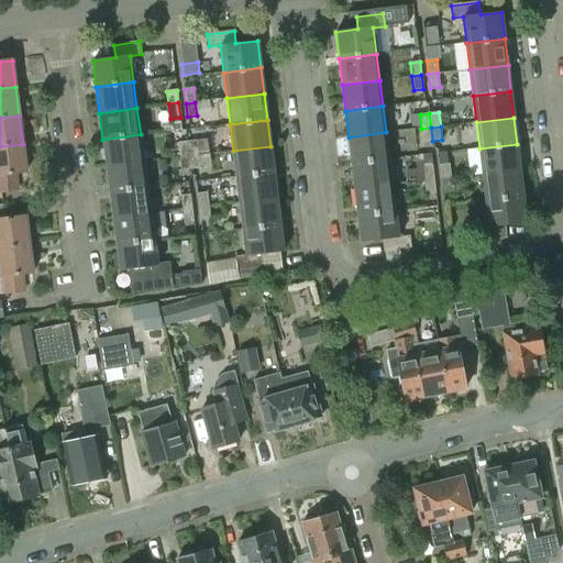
[(431,128),(421,129),(423,142),(432,141),(431,128)]
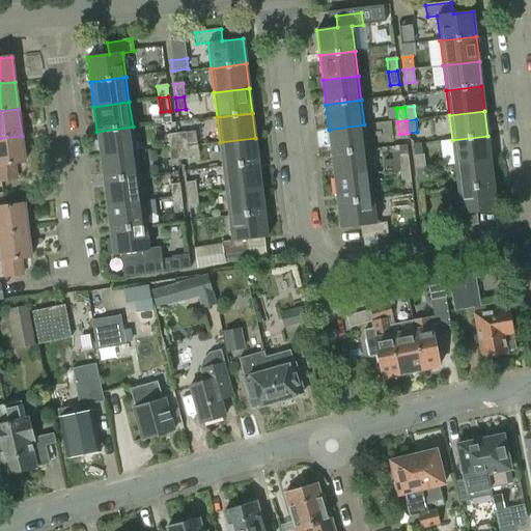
[(329,130),(331,155),(367,149),(364,124),(329,130)]
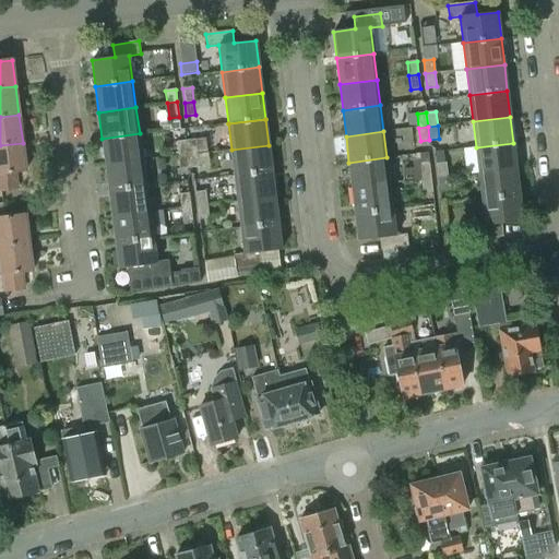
[(102,139),(105,165),(143,159),(140,133),(102,139)]
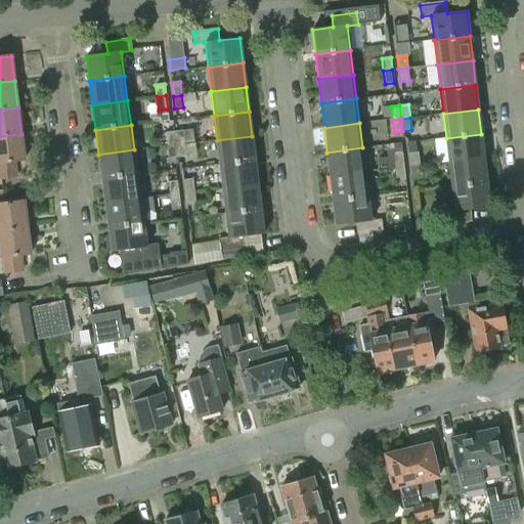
[(183,131),(174,132),(175,145),(184,144),(183,131)]
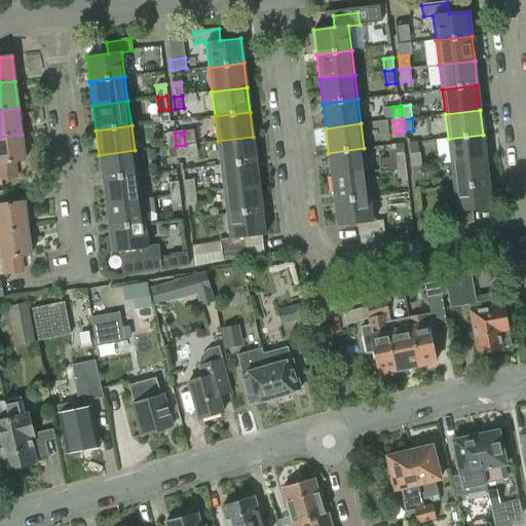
[(165,134),(167,147),(176,146),(175,133),(165,134)]
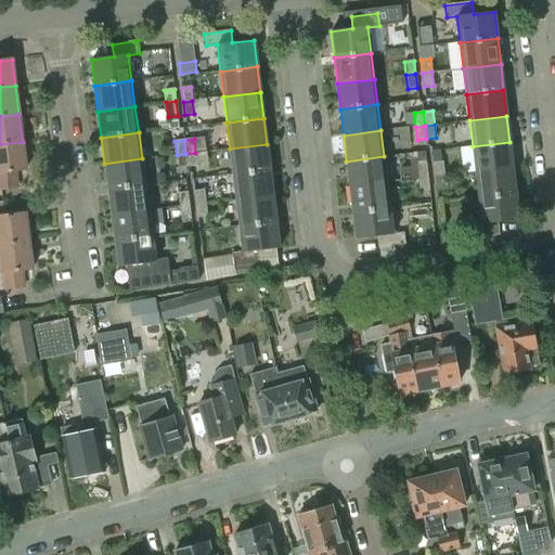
[(23,142),(0,144),(0,189),(17,188),(15,171),(26,169),(23,142)]
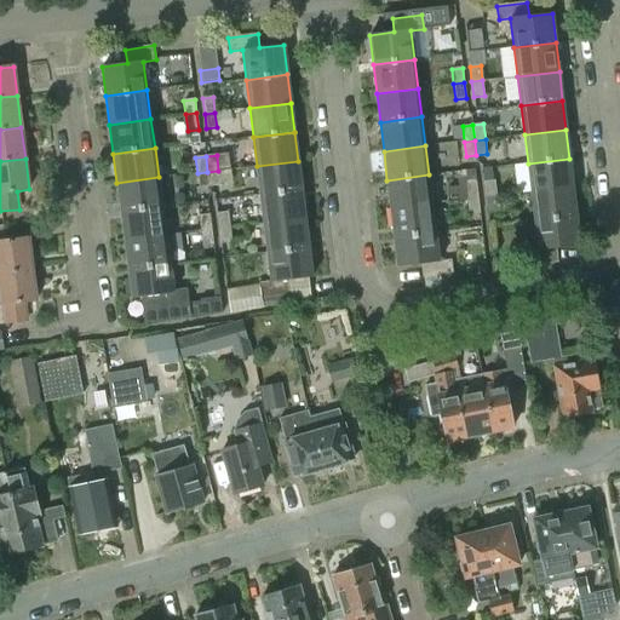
[(528,164),(532,193),(573,188),(569,159),(528,164)]
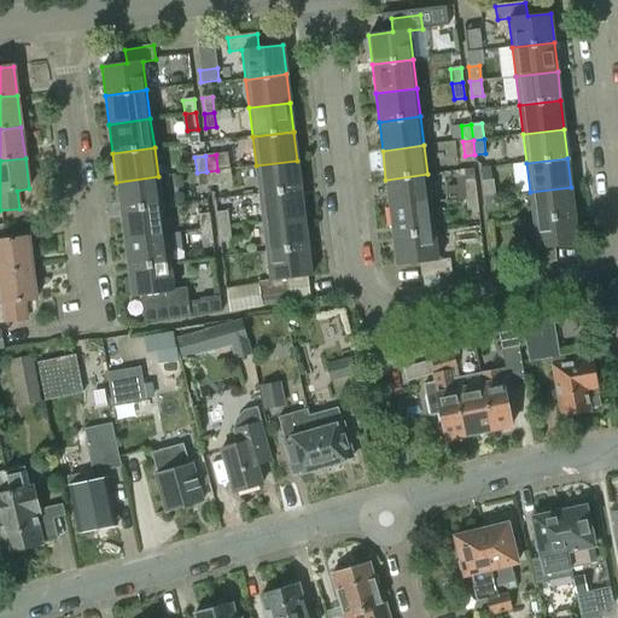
[(256,165),(260,194),(301,190),(297,161),(256,165)]
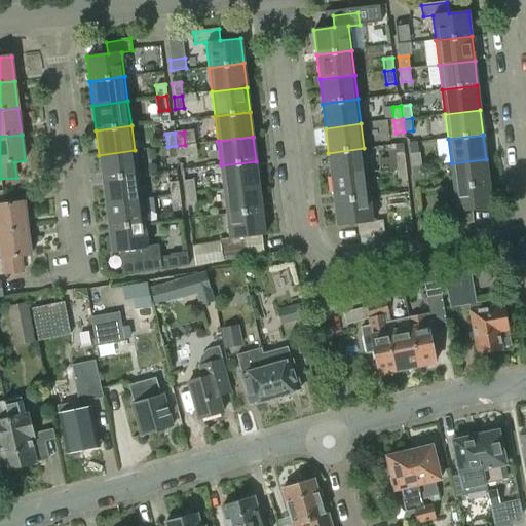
[(185,145),(176,146),(178,158),(187,157),(185,145)]
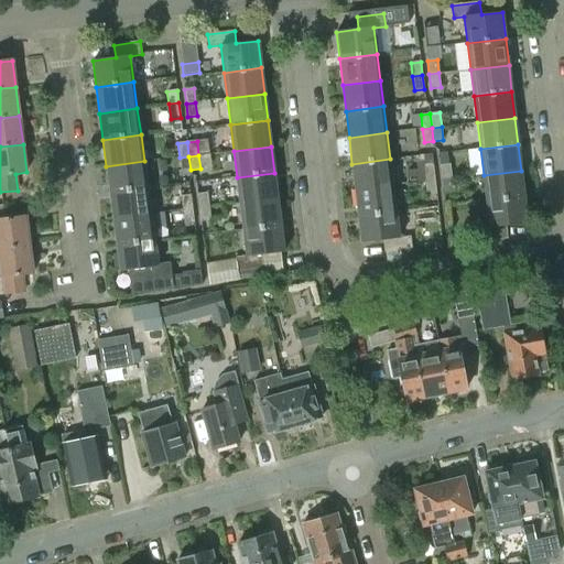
[(188,156),(180,158),(182,171),(191,170),(188,156)]
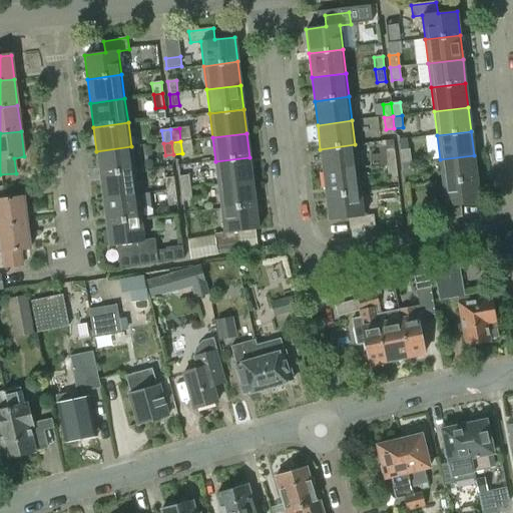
[(320,149),(323,173),(358,168),(355,144),(320,149)]
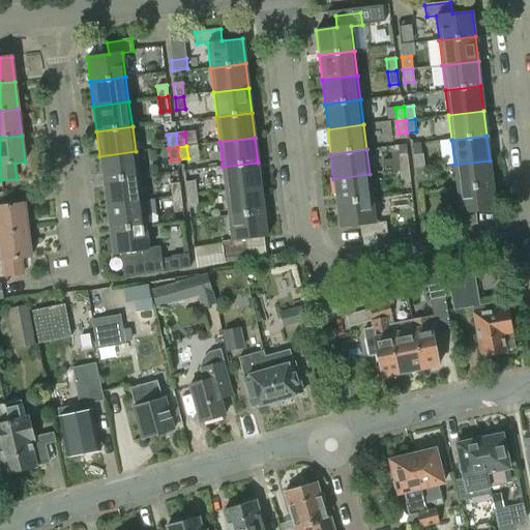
[(136,152),(100,156),(104,181),(139,175),(136,152)]
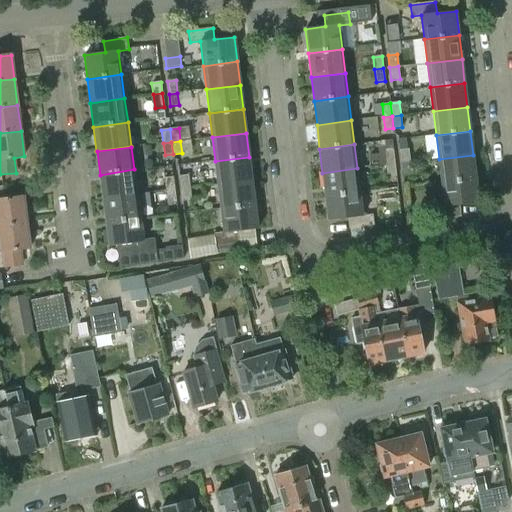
[(399,150),(401,163),(410,162),(408,149),(399,150)]
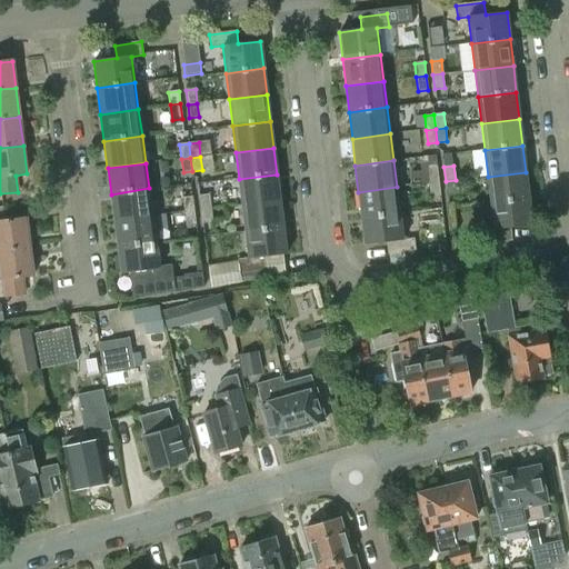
[(427,169),(429,183),(439,182),(437,168),(427,169)]
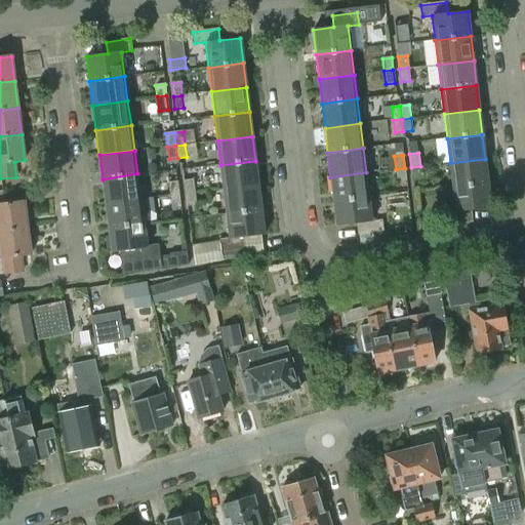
[(450,163),(453,188),(488,184),(485,159),(450,163)]
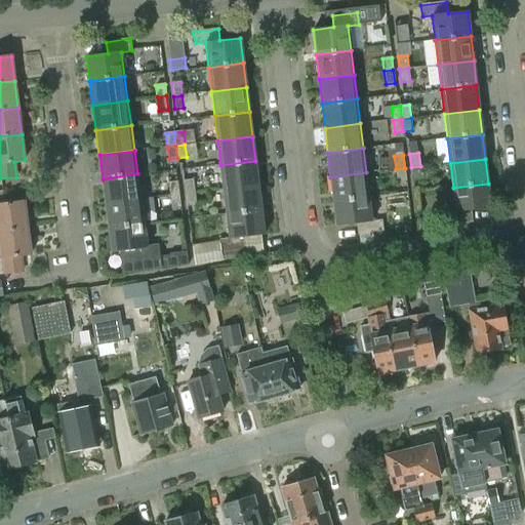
[(220,165),(224,190),(258,186),(255,161),(220,165)]
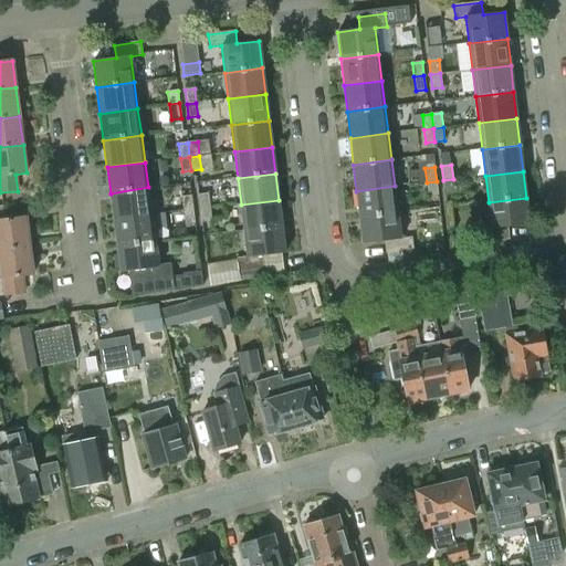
[(453,179),(443,180),(444,195),(454,194),(453,179)]
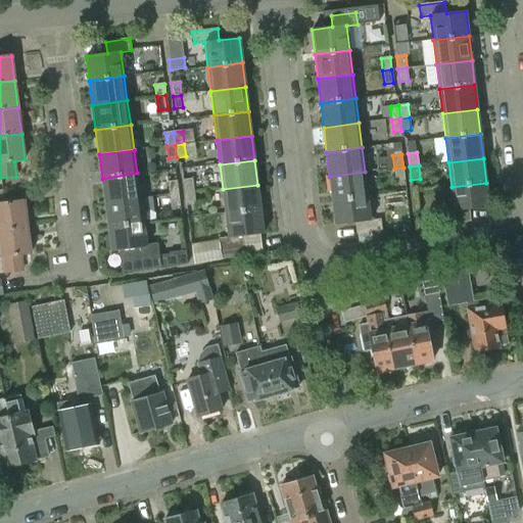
[(403,168),(394,169),(395,181),(405,180),(403,168)]
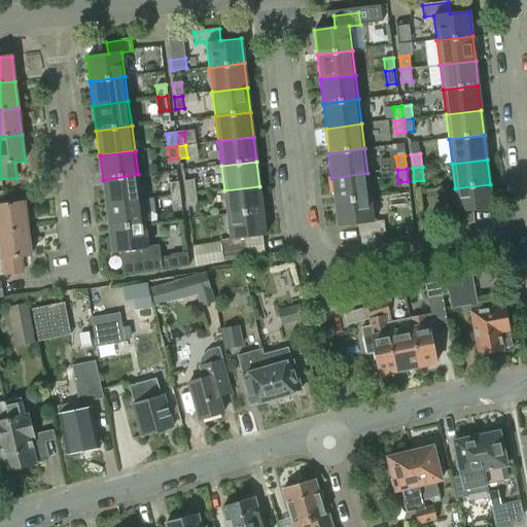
[(331,178),(335,203),(371,198),(367,173),(331,178)]
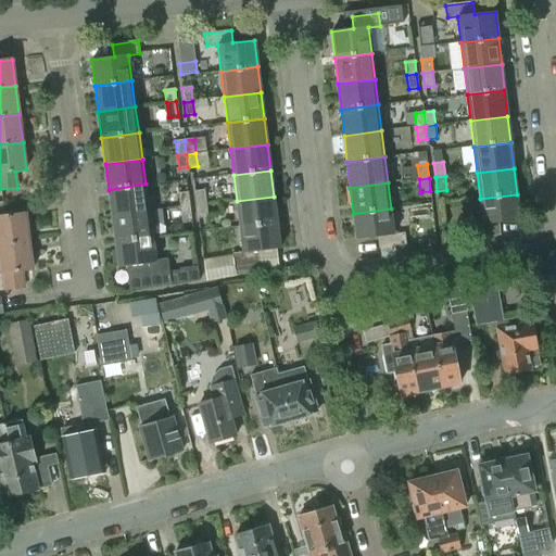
[(146,185),(109,190),(112,216),(149,211),(146,185)]
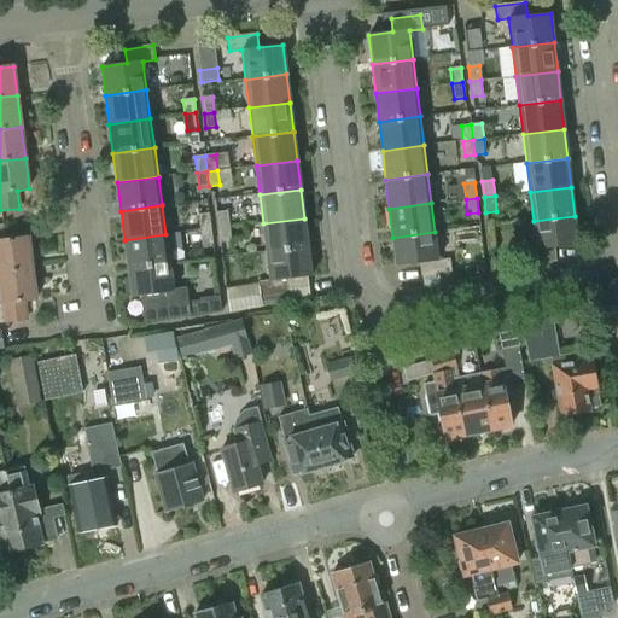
[(216,213),(219,229),(229,228),(227,211),(216,213)]
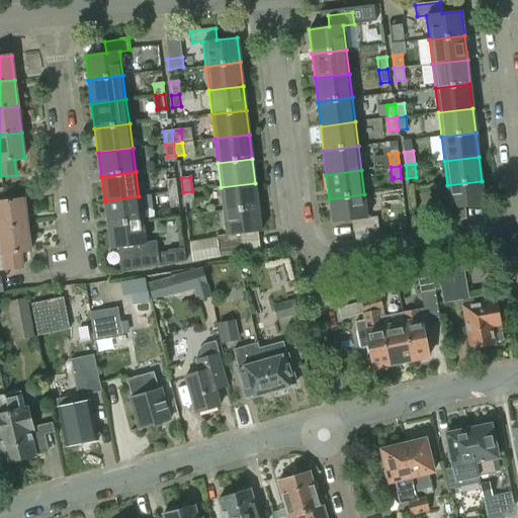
[(166,180),(168,193),(176,191),(175,179),(166,180)]
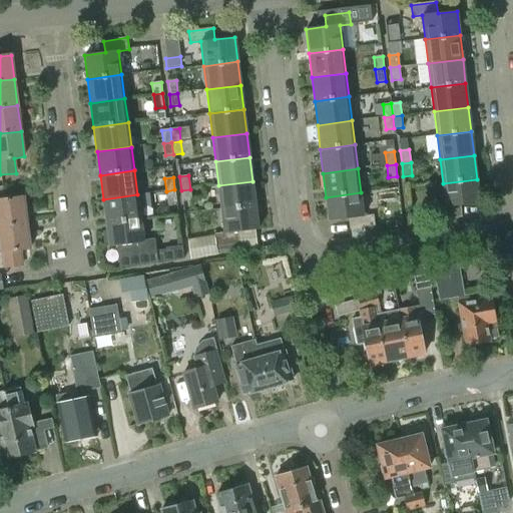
[(477,179),(443,183),(445,207),(435,208),(437,220),(461,217),(460,205),(480,203),(477,179)]
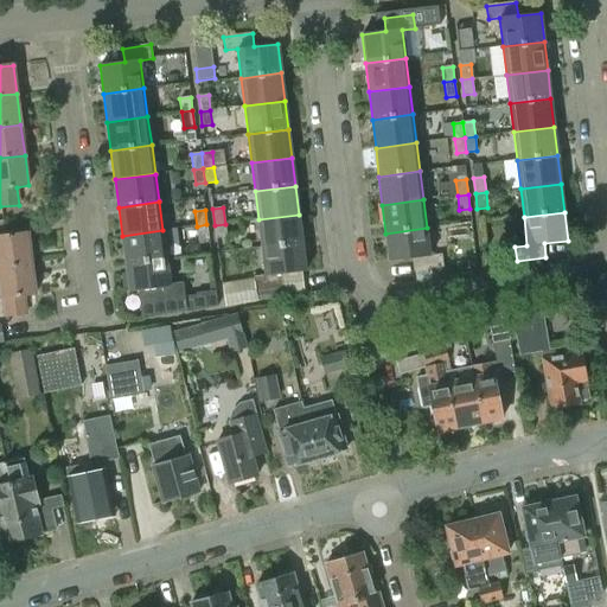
[(259,219),(261,248),(302,243),(299,215),(259,219)]
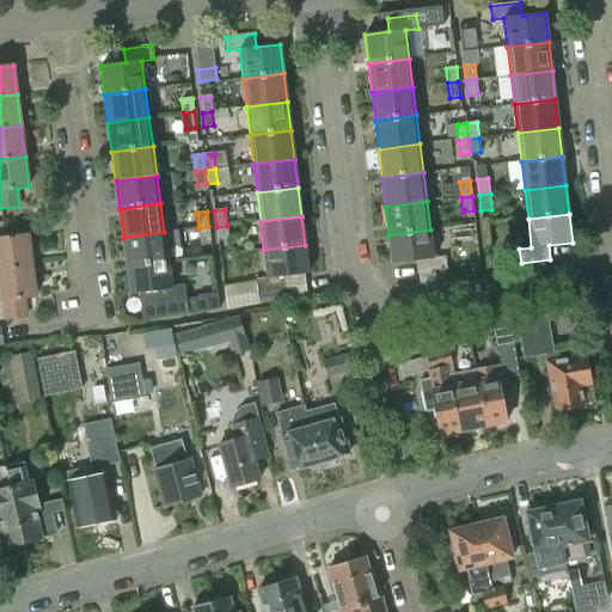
[(208,226),(199,228),(200,243),(210,242),(208,226)]
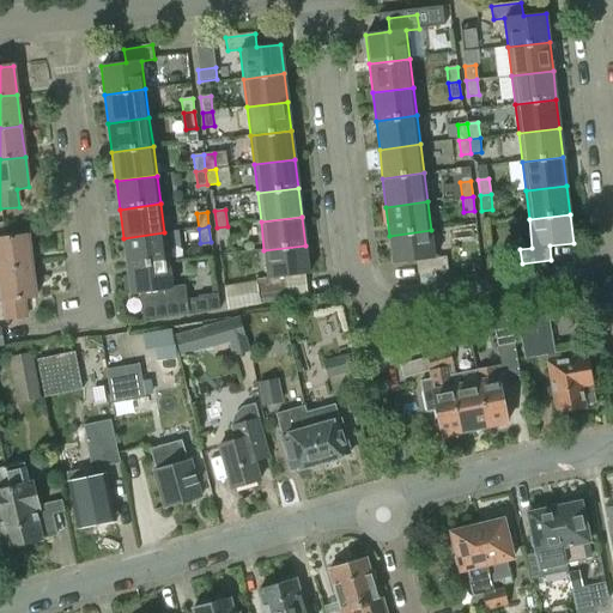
[(228,226),(217,228),(218,241),(230,240),(228,226)]
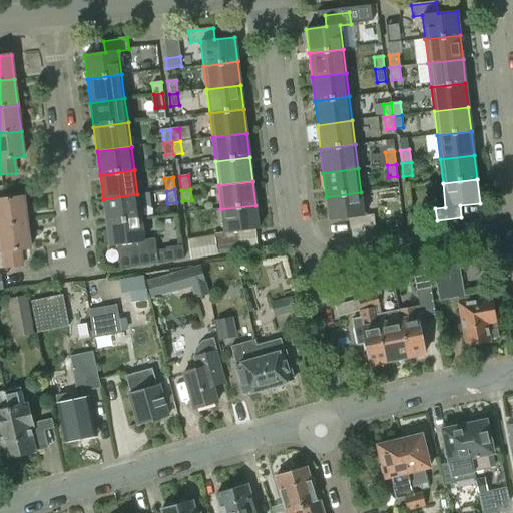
[(361,192),(326,197),(329,221),(349,218),(350,230),(375,227),(373,215),(363,216),(361,192)]
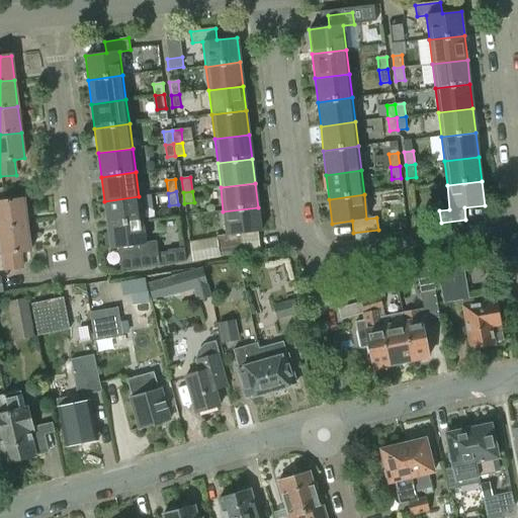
[(139,196),(104,201),(107,225),(142,220),(139,196)]
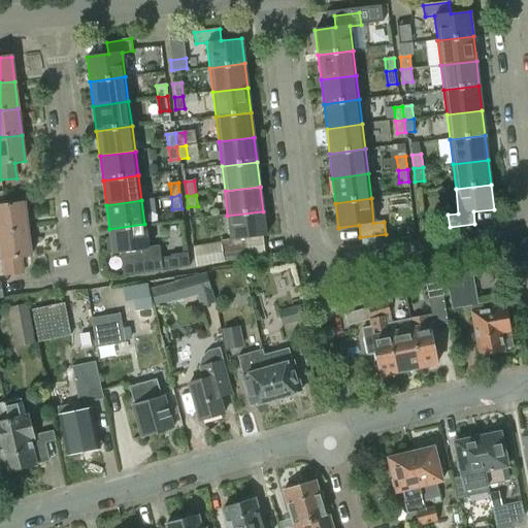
[(0,232),(27,230),(24,203),(0,205),(0,232)]
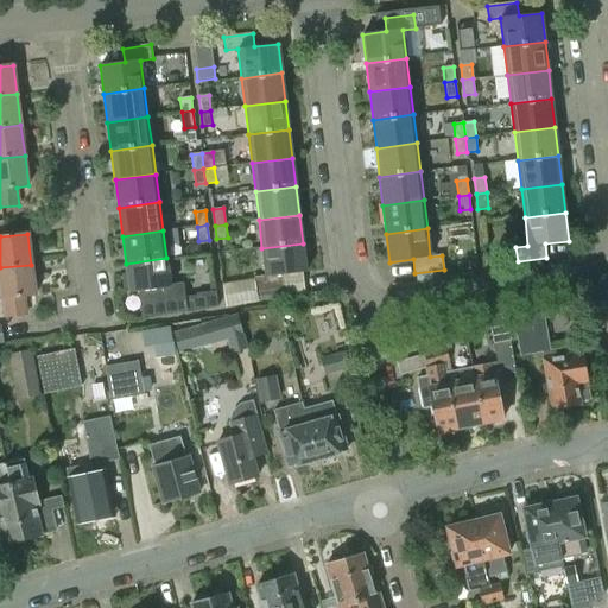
[(303,244),(261,248),(265,276),(254,278),(255,292),(285,289),(283,274),(302,273),(306,272),(303,244)]
